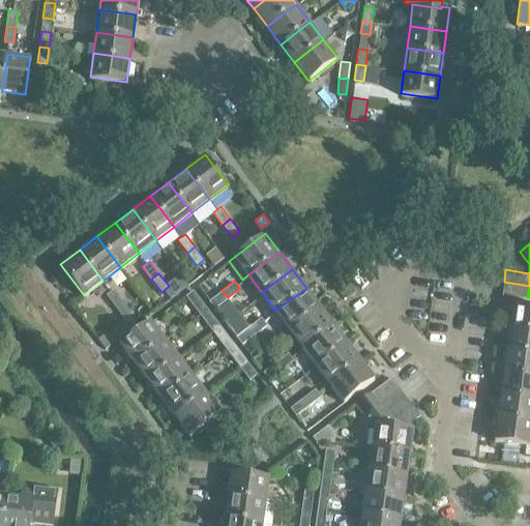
[(529,286),(504,282),(502,293),(527,297),(529,287),(529,286)]
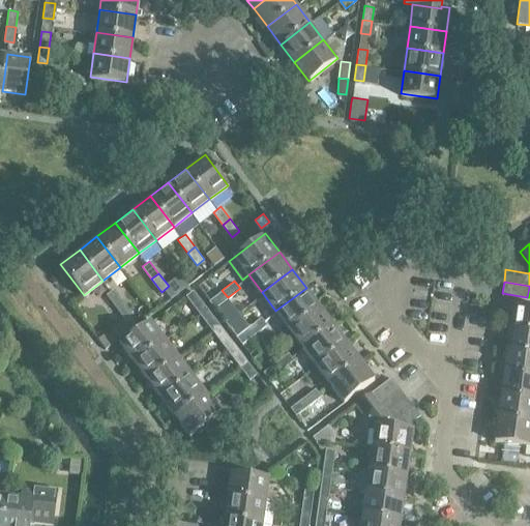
[(107,293),(116,305),(123,300),(114,288),(107,293)]
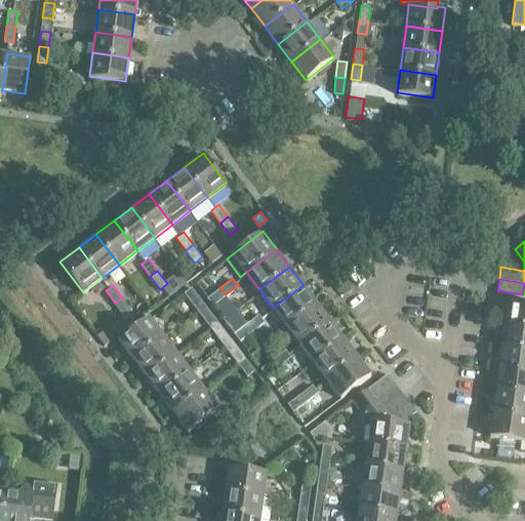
[(317,303),(304,285),(273,308),(286,325),(317,303)]
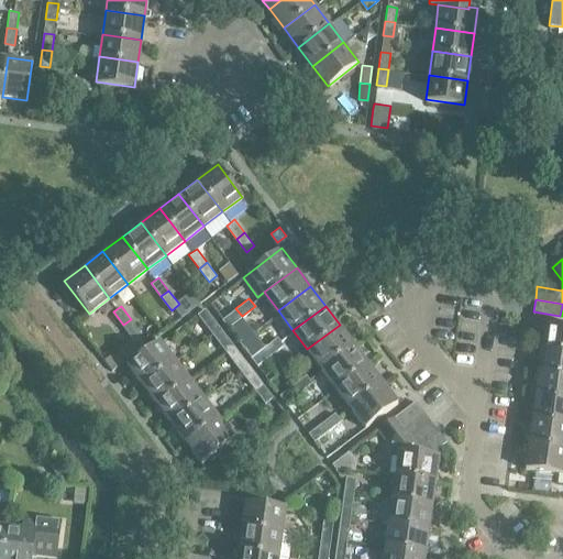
[(199,314),(212,331),(220,326),(207,307),(199,314)]
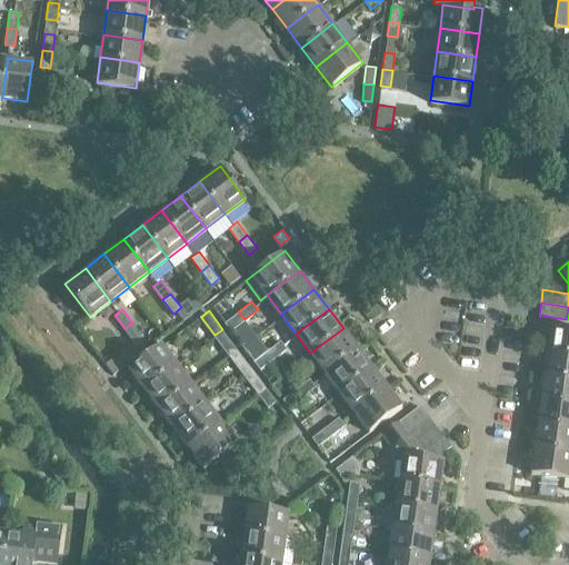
[(225,321),(231,329),(245,319),(238,311),(225,321)]
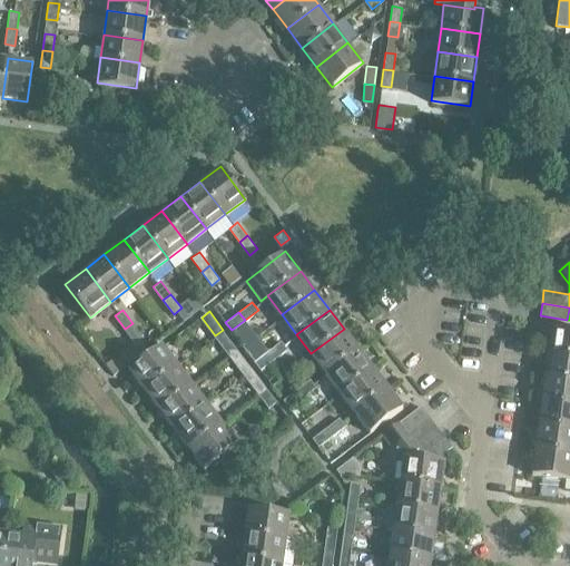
[(143,337),(133,323),(125,329),(135,342),(138,339),(143,337)]
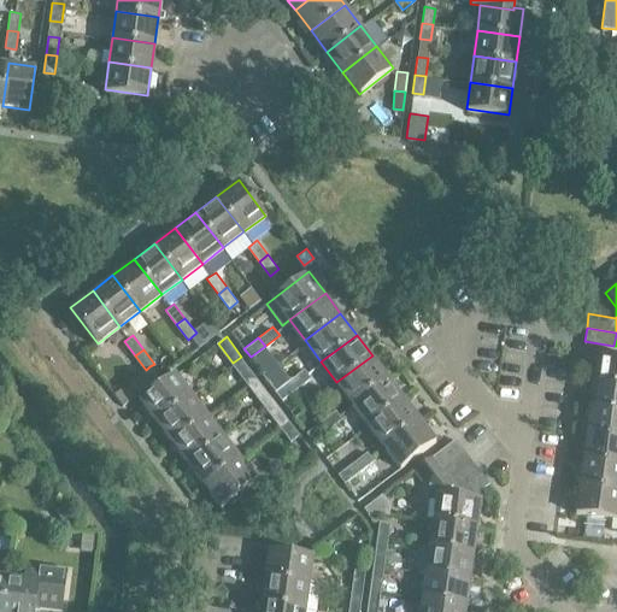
[(616,355),(597,354),(593,380),(616,382),(616,355)]
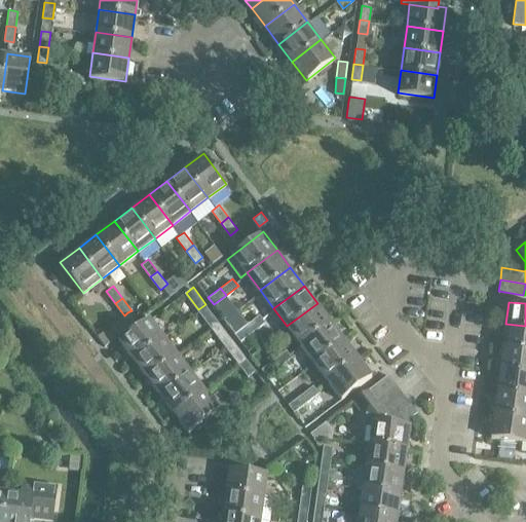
[(331,321),(317,303),(287,326),(300,343),(331,321)]
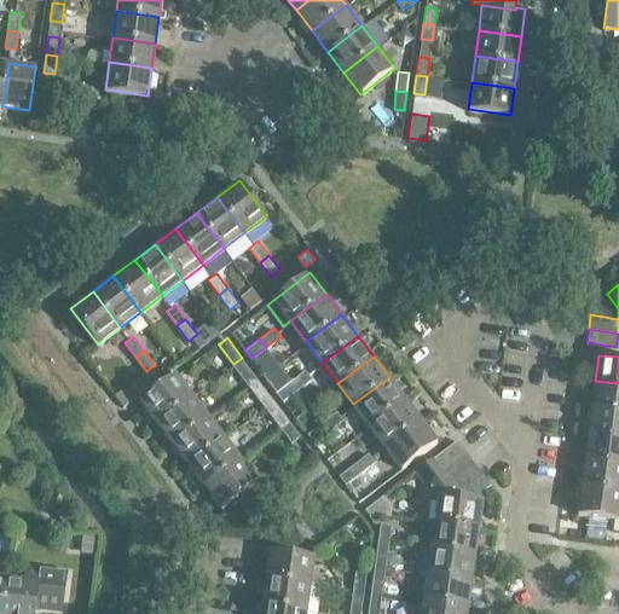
[(258,378),(242,358),(233,364),(249,384),(258,378)]
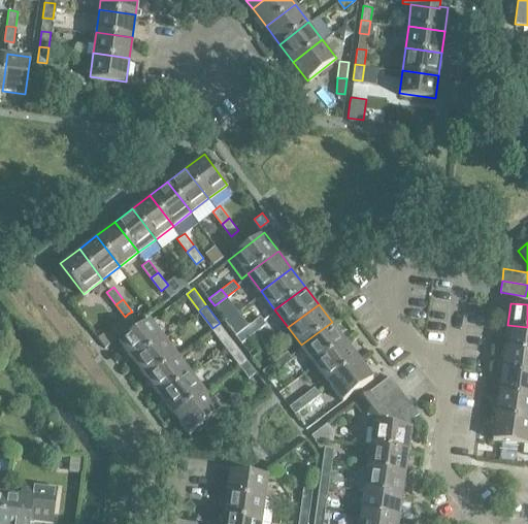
[(128,314),(125,317),(112,326),(119,334),(135,323),(128,314)]
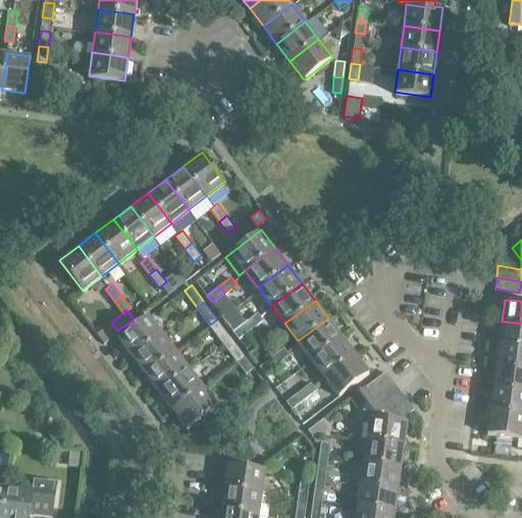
[(257,311),(245,321),(251,327),(262,318),(260,315),(257,311)]
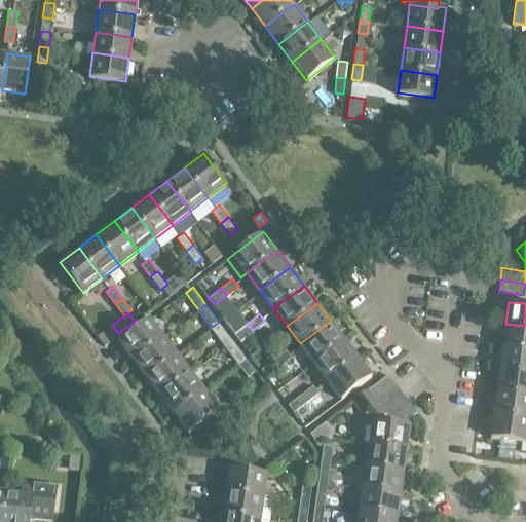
[(119,340),(135,360),(164,336),(150,318),(119,340)]
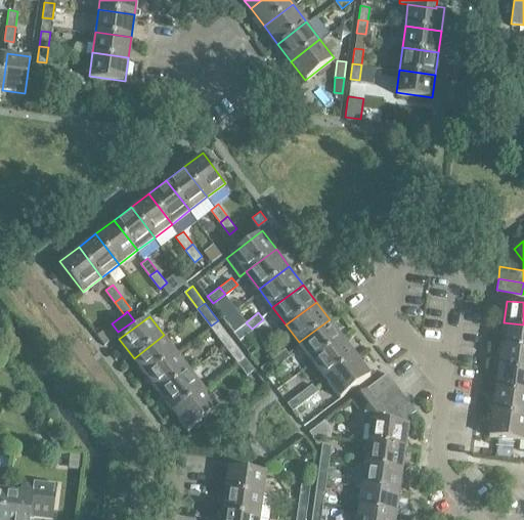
[(313,360),(343,337),(330,319),(299,342),(313,360)]
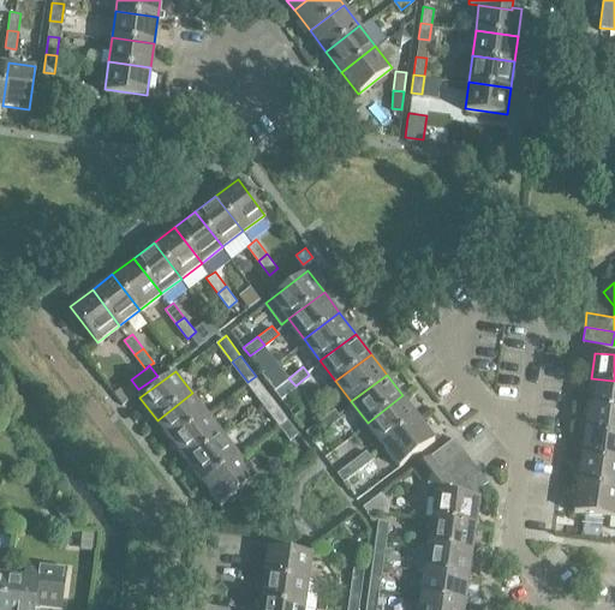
[(273,396),(256,376),(248,382),(264,404),(273,396)]
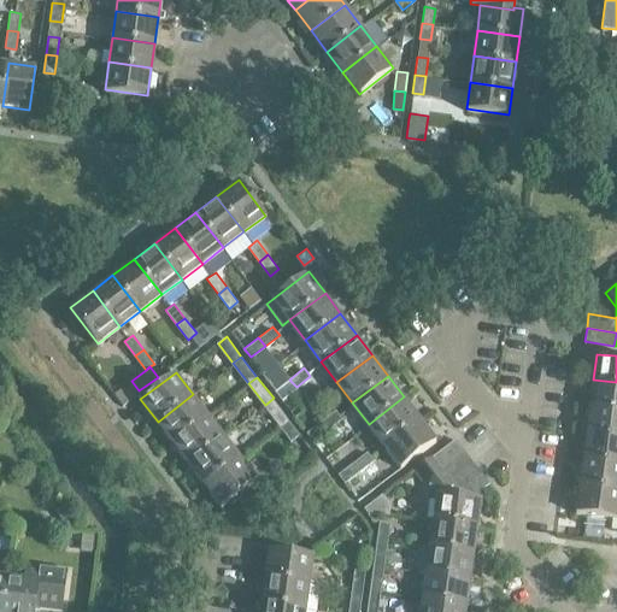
[(275,390),(282,399),(297,387),(289,380),(275,390)]
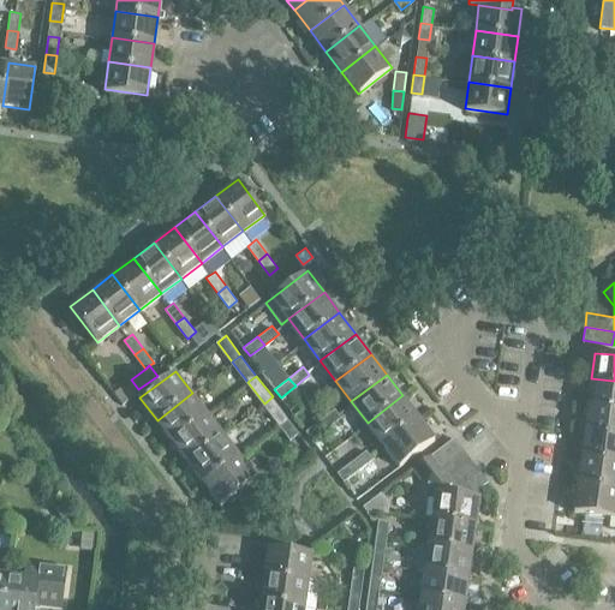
[(614,381),(591,378),(587,405),(614,407),(614,381)]
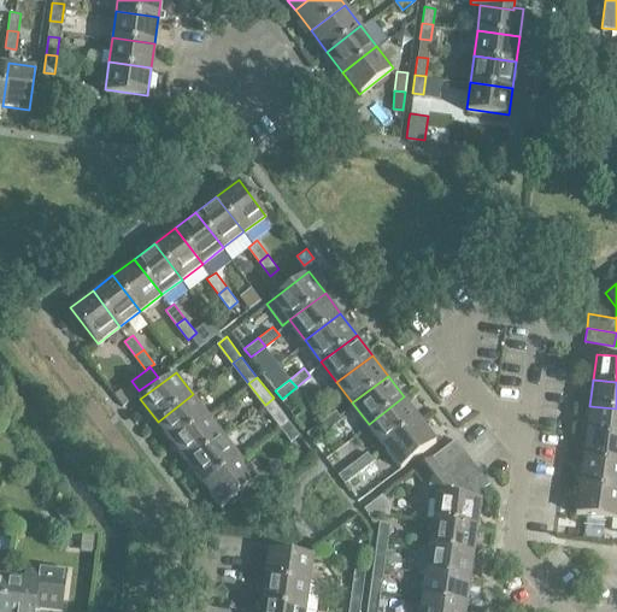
[(158,422),(172,441),(209,415),(193,394),(158,422)]
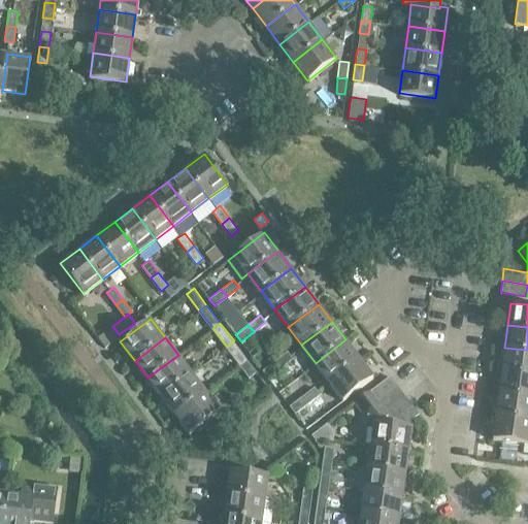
[(316,363),(328,381),(359,357),(345,339),(316,363)]
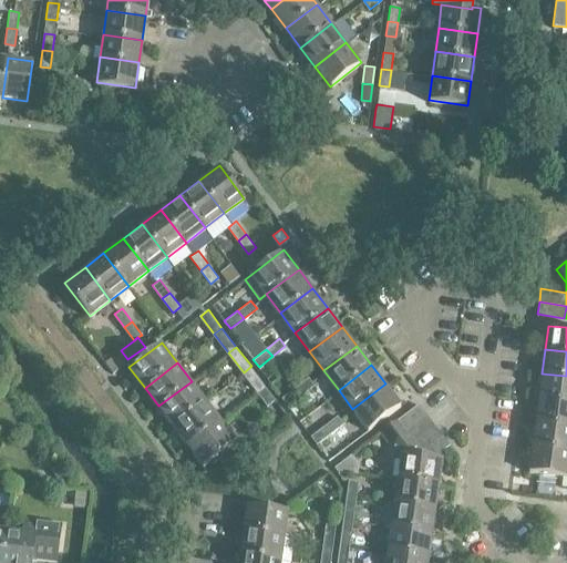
[(265,385),(251,366),(244,372),(257,391),(265,385)]
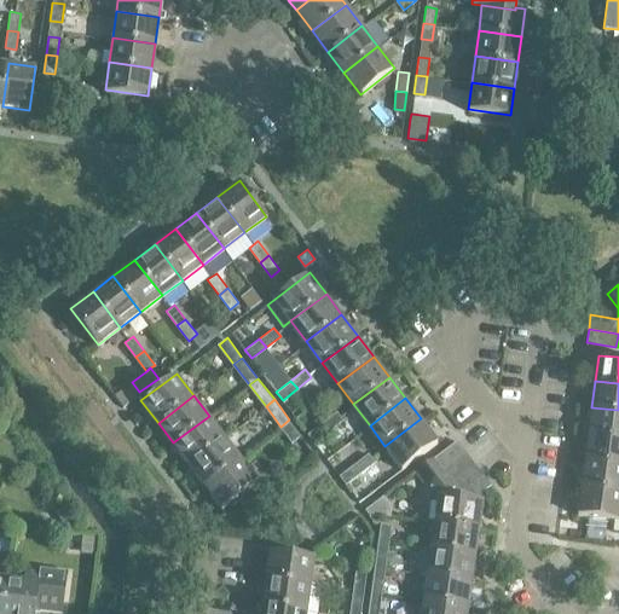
[(589,433),(618,436),(618,410),(591,407),(589,433)]
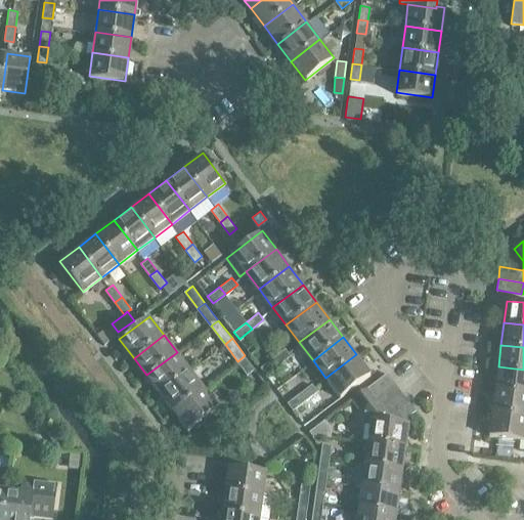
[(285,348),(272,357),(277,363),(290,354),(285,348)]
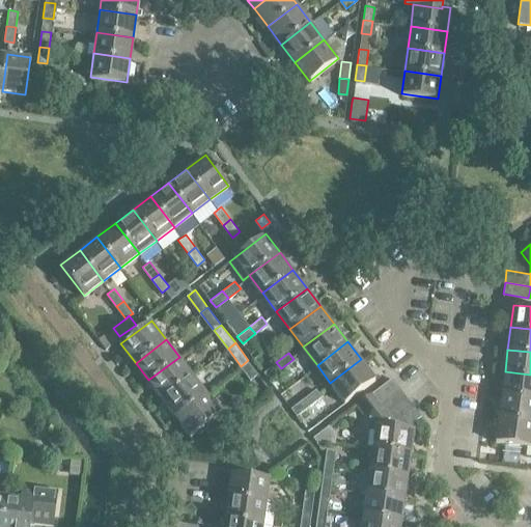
[(148,380),(163,398),(193,375),(179,357),(148,380)]
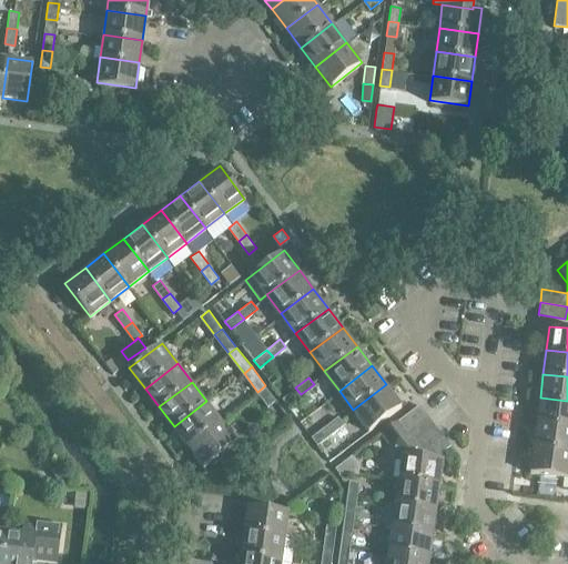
[(402,404),(386,384),(353,410),(368,430),(402,404)]
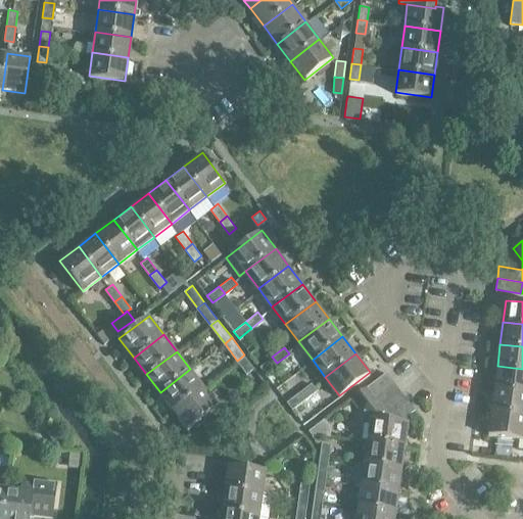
[(254,367),(244,355),(237,361),(247,373),(254,367)]
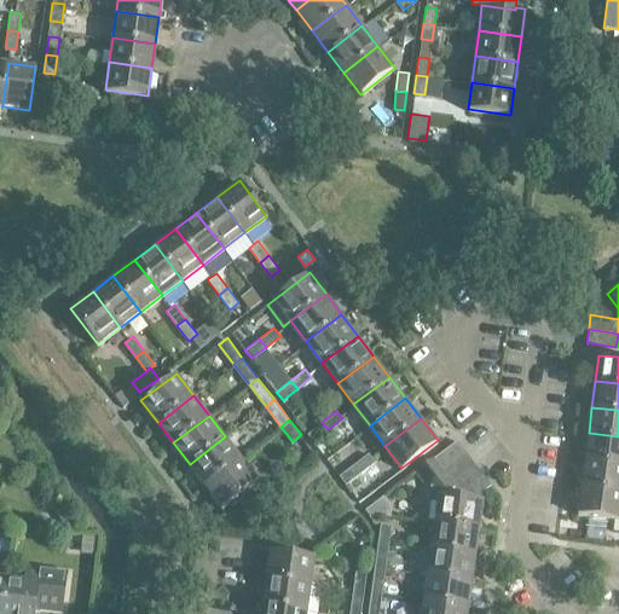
[(314,440),(328,429),(322,422),(308,433),(314,440)]
